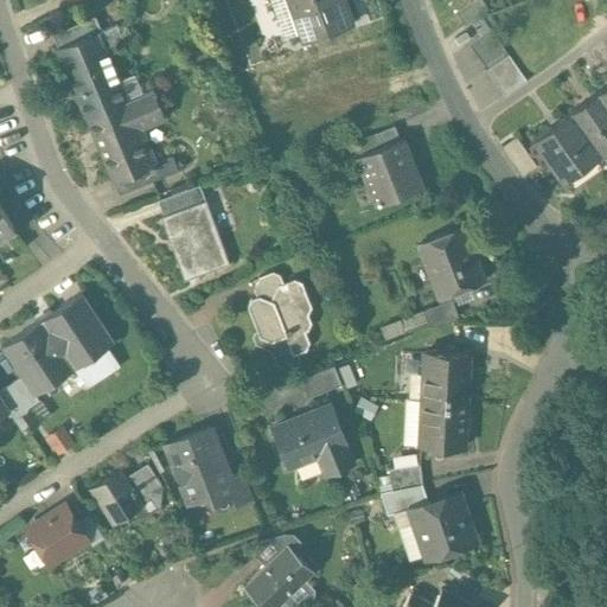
[(270,0),(282,31),(299,25),(306,42),(351,25),(342,0),(270,0)]
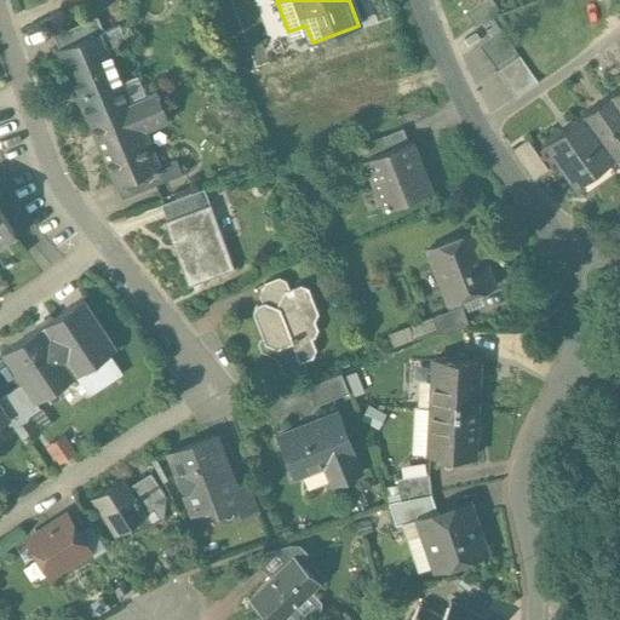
[(97,18),(79,26),(85,41),(103,33),(97,18)]
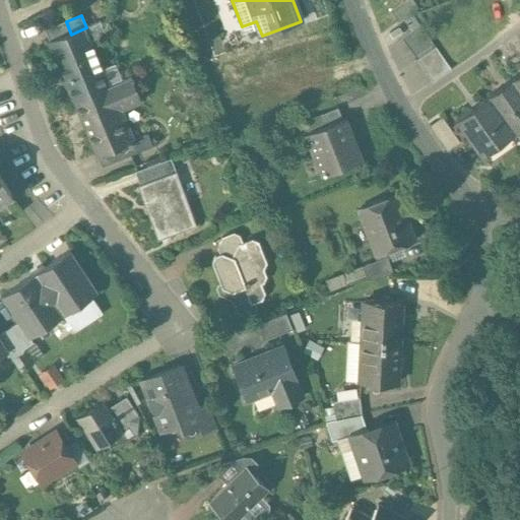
[(418,19),(399,33),(433,81),(452,68),(418,19)]
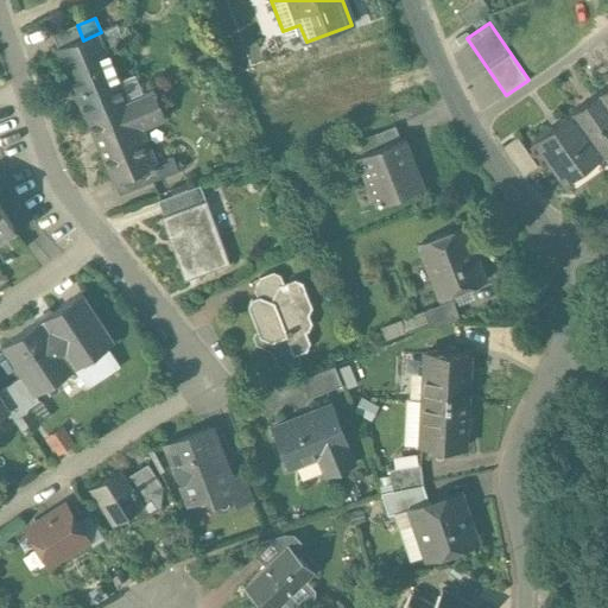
[(77,25),(52,36),(59,51),(83,40),(77,25)]
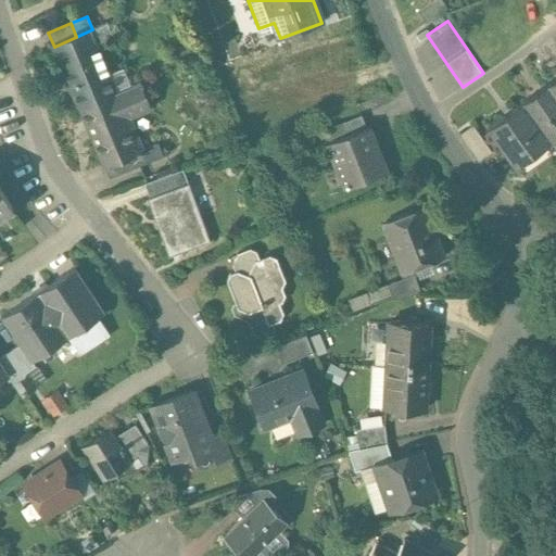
[(76,37),(54,47),(59,59),(93,43),(95,45),(113,37),(108,24),(92,29),(76,37)]
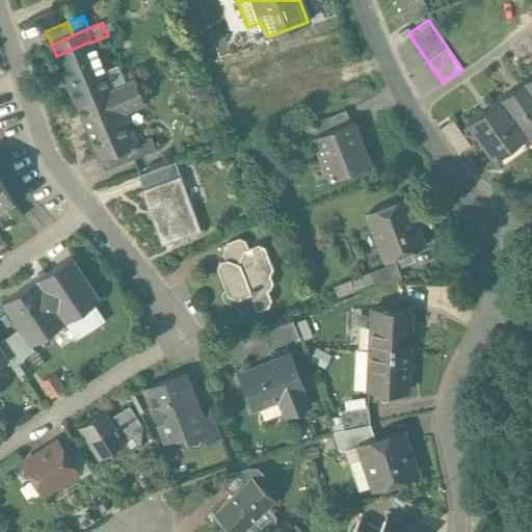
[(56,56),(76,104),(110,89),(90,43),(89,42),(56,56)]
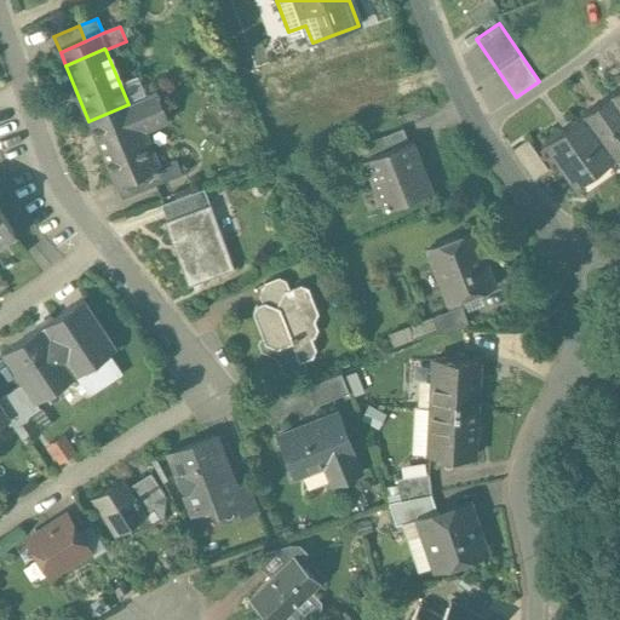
[(128,104),(89,121),(116,187),(155,171),(155,168),(138,130),(165,119),(167,124),(170,122),(156,92),(128,104)]
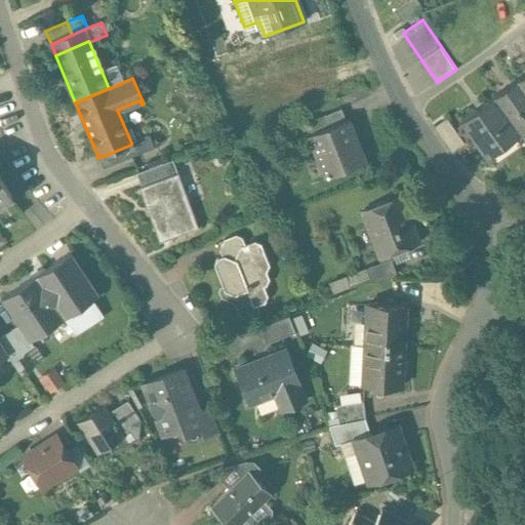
[(524,123),(524,89),(517,78),(493,95),(517,128),(524,123)]
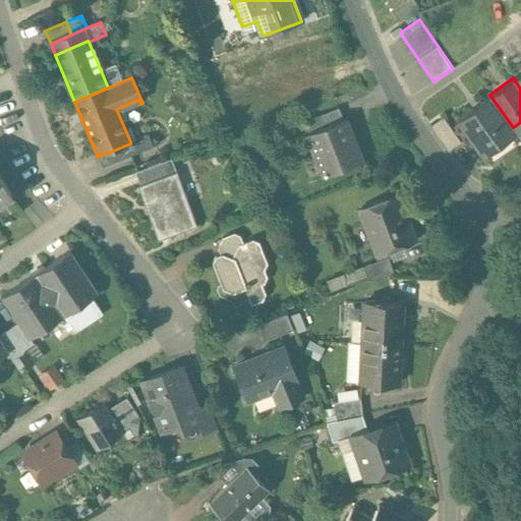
[(489,95),(456,118),(480,152),(513,127),(489,95)]
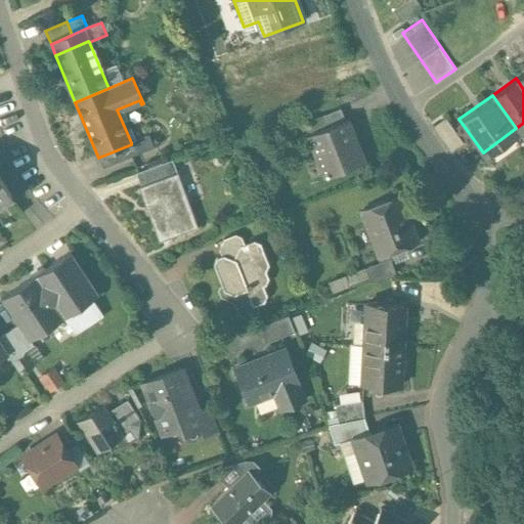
[(340,110),(303,124),(308,135),(345,121),(340,110)]
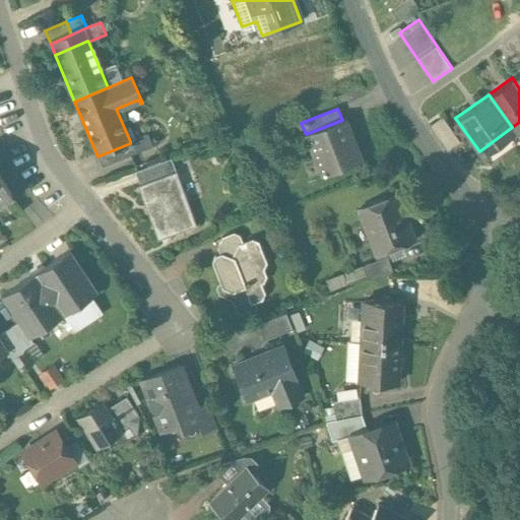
[(459,142),(442,117),(431,125),(448,150),(459,142)]
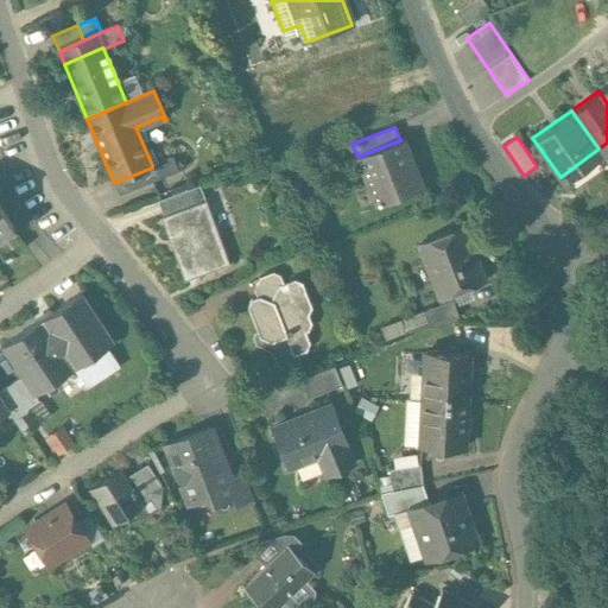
[(400,140),(358,157),(378,207),(422,189),(401,139),(400,140)]
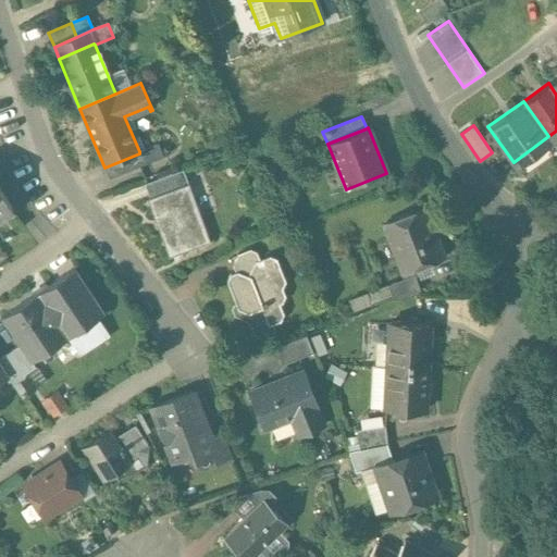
[(158,144),(139,151),(139,153),(104,168),(110,180),(163,157),(158,144)]
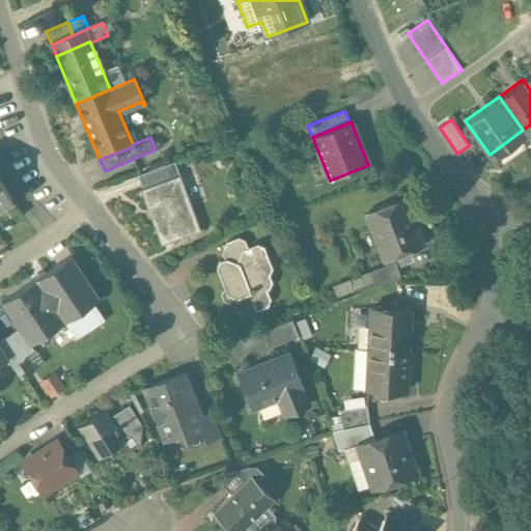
[(174,163),(138,176),(143,190),(179,176),(174,163)]
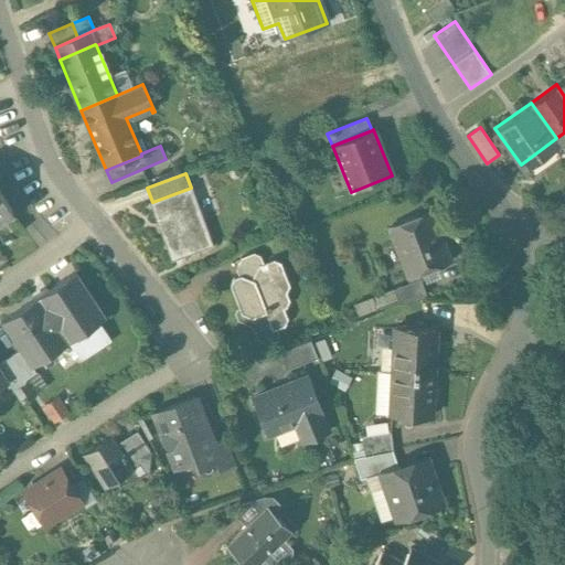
[(152,202),(149,203),(171,262),(213,246),(191,188),(152,202)]
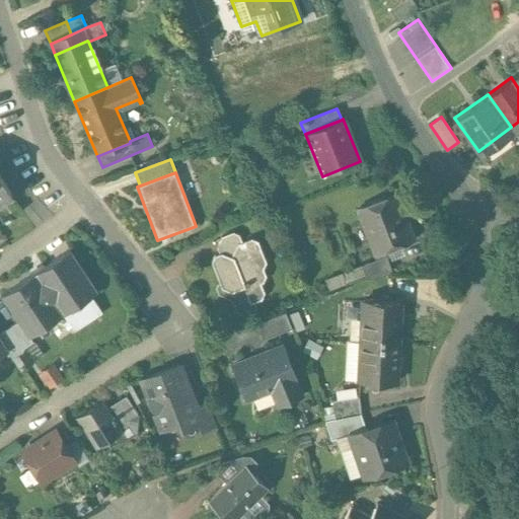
[(0,207),(12,199),(0,179),(0,207)]
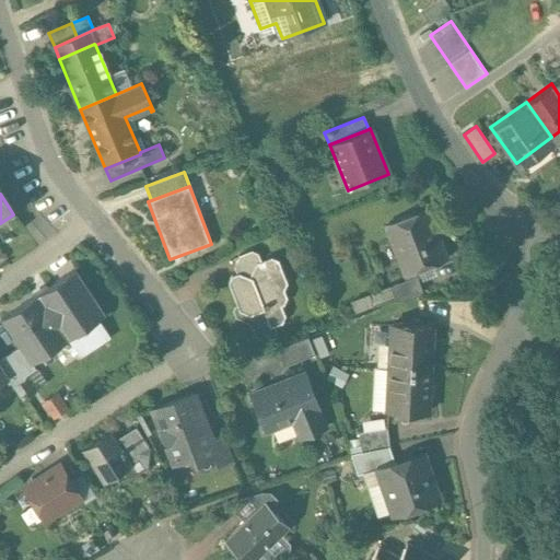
[(428,210),(385,228),(404,276),(419,269),(422,278),(435,272),(432,264),(447,258),(428,210)]
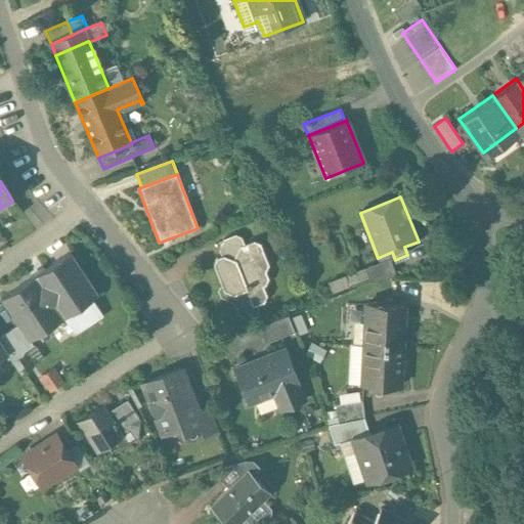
[(235,235),(224,239),(219,251),(221,257),(246,247),(245,246),(242,237),(235,235)]
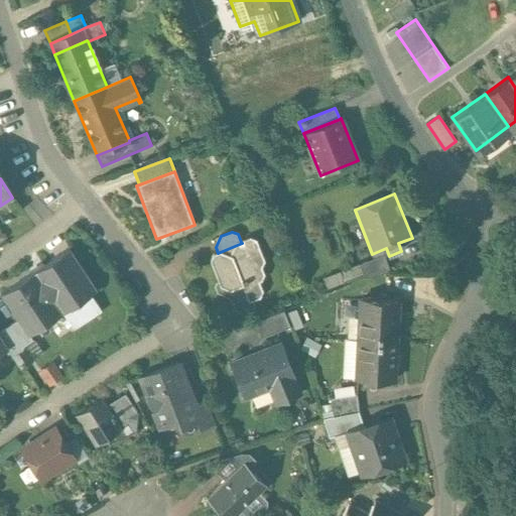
[(250,238),(241,242),(242,243),(218,253),(214,255),(211,261),(221,287),(231,291),(242,286),(249,303),(260,298),(263,292),(260,283),(262,282),(265,276),(262,268),(265,261),(256,240),(250,238)]
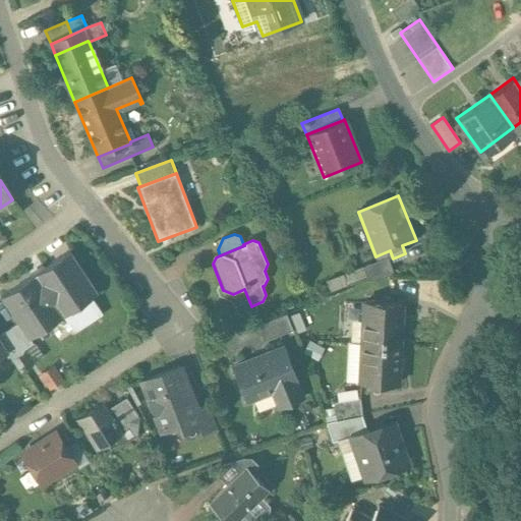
[(70,252),(1,298),(18,324),(29,340),(30,339),(98,294),(70,252)]
